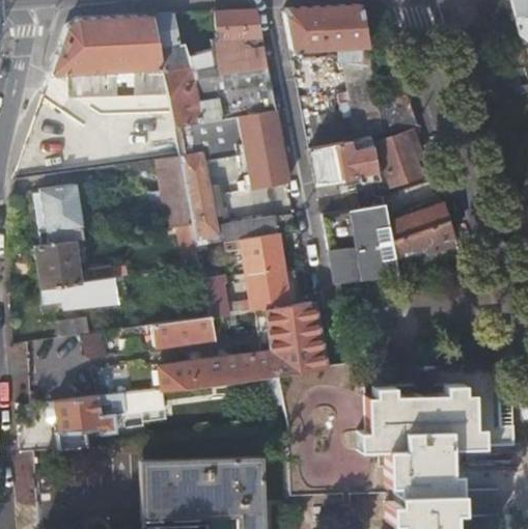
[(480,21),(474,0),(440,0),(448,30),(480,21)]
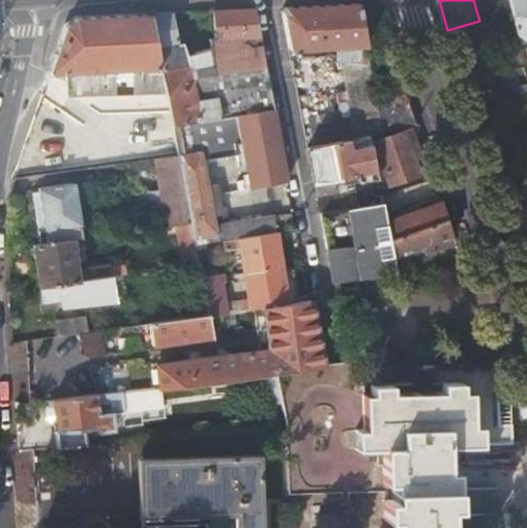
[(511,0),(473,0),(479,21),(485,39),(519,33),(511,0)]
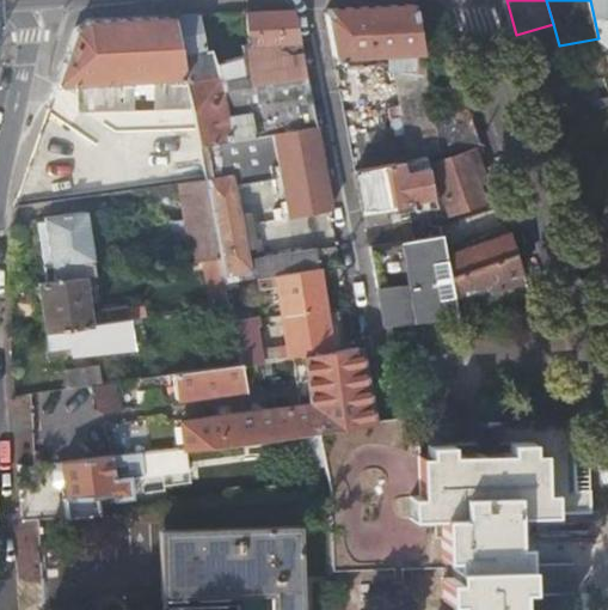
[(607,0),(590,0),(599,38),(607,46),(607,0)]
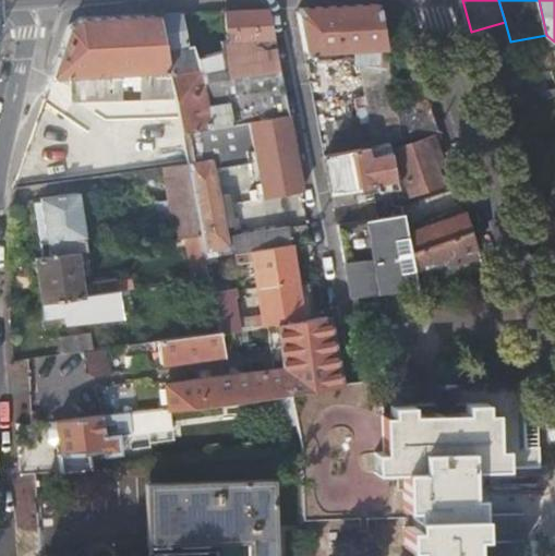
[(381,4),(302,8),(300,12),(306,51),(359,50),(389,48),(381,4)]
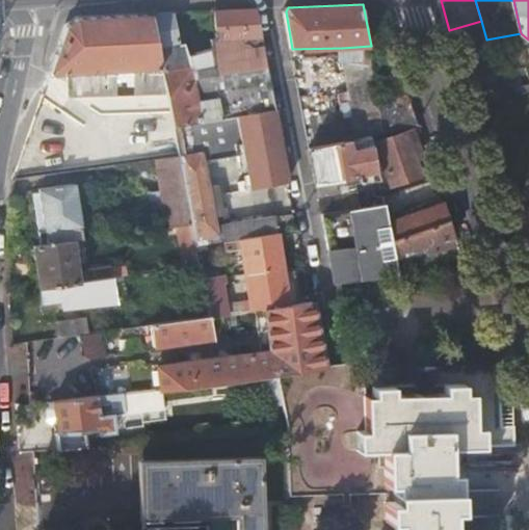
[(259,9),(217,11),(219,31),(227,31),(227,40),(245,38),(264,37),(259,9)]
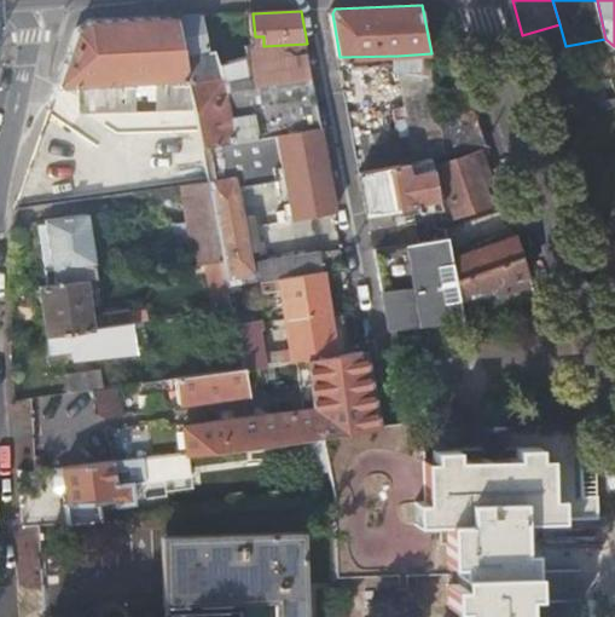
[(204,16),(179,17),(190,76),(191,82),(226,78),(218,61),(213,61),(212,53),(204,16)]
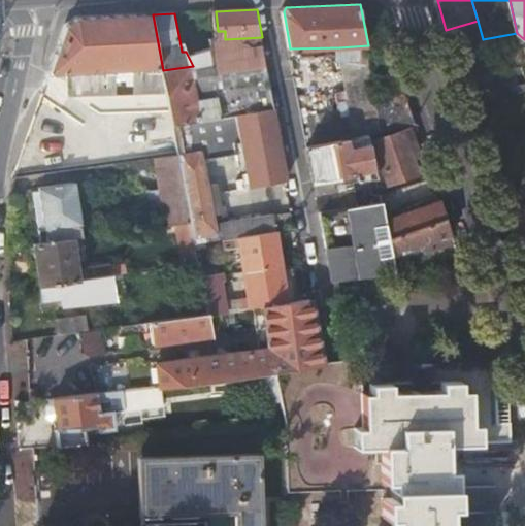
[(162,65),(153,14),(78,18),(67,27),(52,71),(70,70),(106,68),(162,65)]
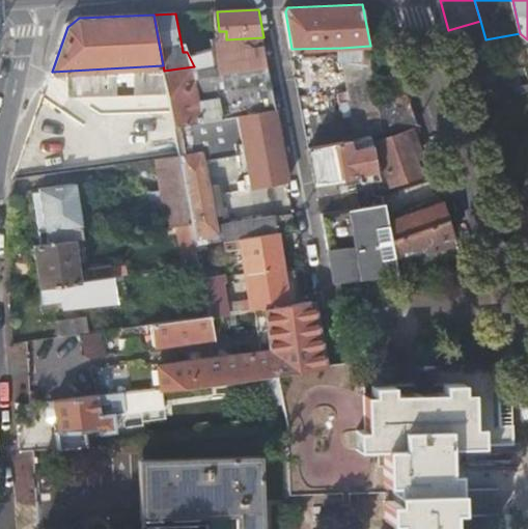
[(480,21),(448,30),(465,89),(497,80),(485,39),(480,21)]
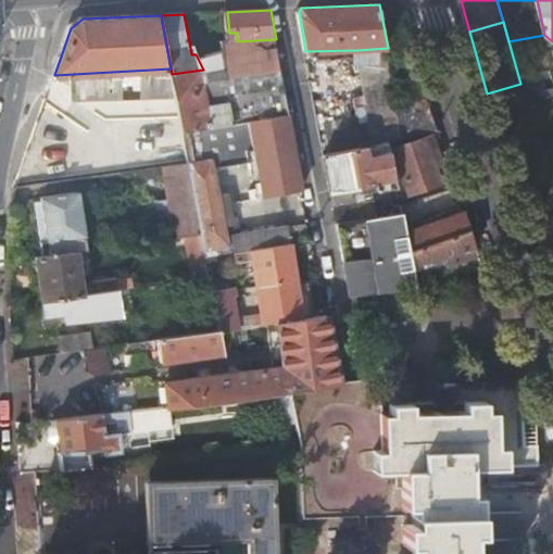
[(279,52),(276,39),(256,40),(259,53),(268,54),(275,53),(279,52)]
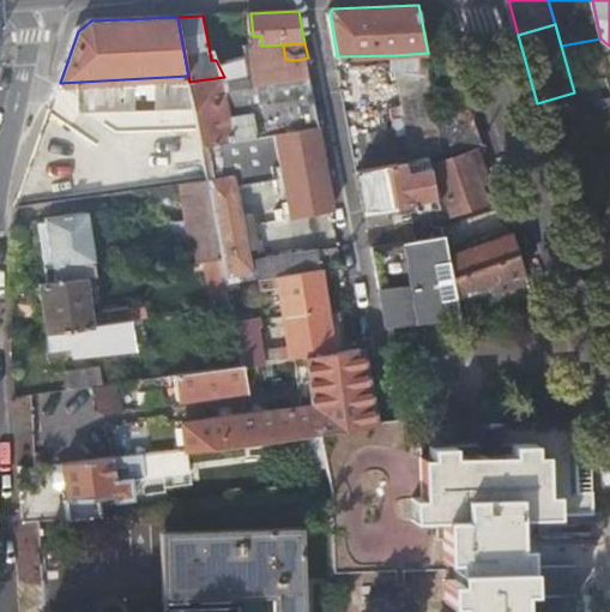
[(247,48),(248,59),(249,64),(243,64),(245,76),(233,77),(235,87),(289,78),(285,59),(283,45),(261,46),(253,47),(247,48)]
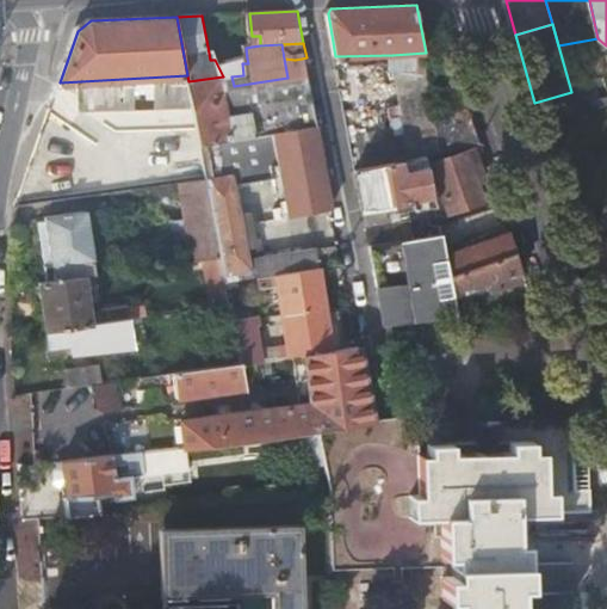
[(215,51),(209,53),(210,60),(215,60),(223,77),(225,87),(234,86),(231,77),(243,75),(242,63),(248,63),(247,59),(220,65),(215,51)]
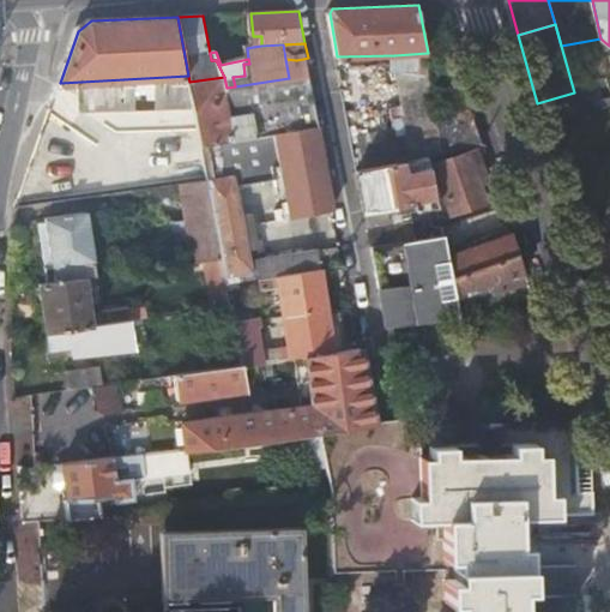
[(428,53),(394,55),(394,72),(402,73),(432,69),(428,53)]
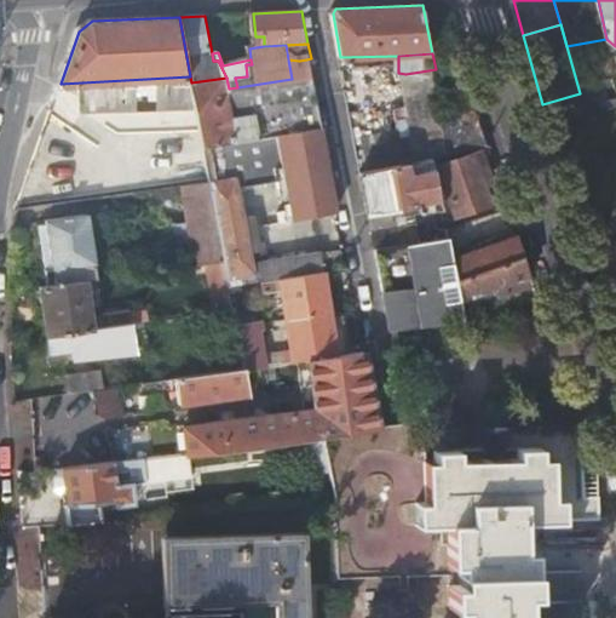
[(318,97),(311,58),(306,59),(299,61),(288,59),(292,79),(237,87),(229,89),(234,112),(259,108),(318,97)]
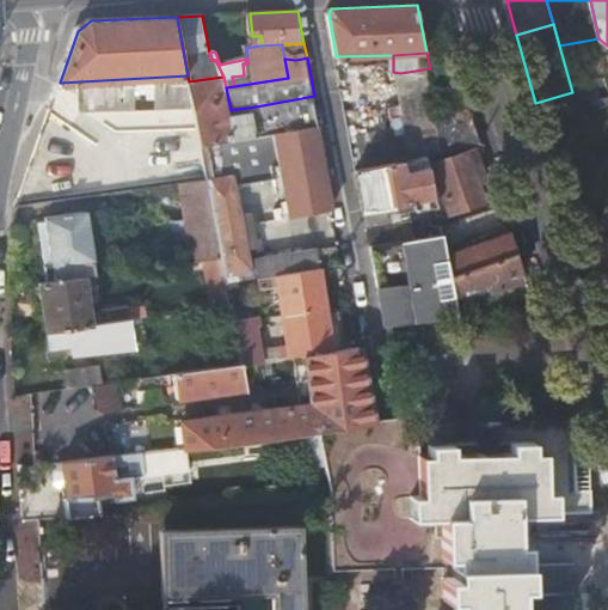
[(438,120),(430,68),(400,73),(415,159),(429,157),(444,154),(438,120)]
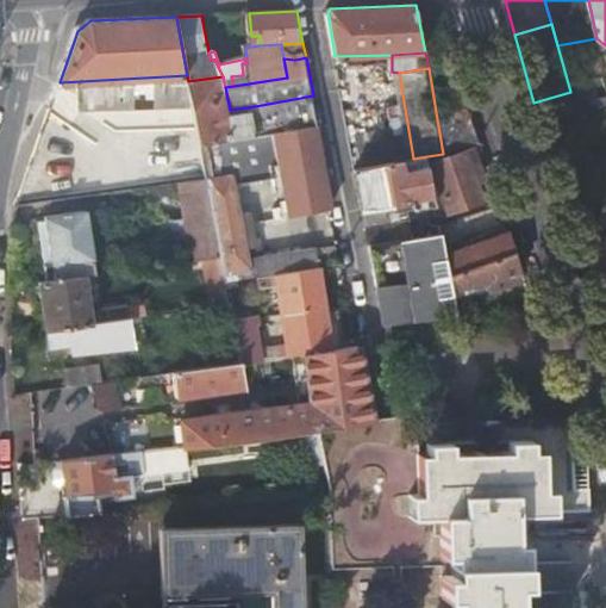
[(188,81),(187,75),(123,79),(124,109),(194,106),(188,81)]
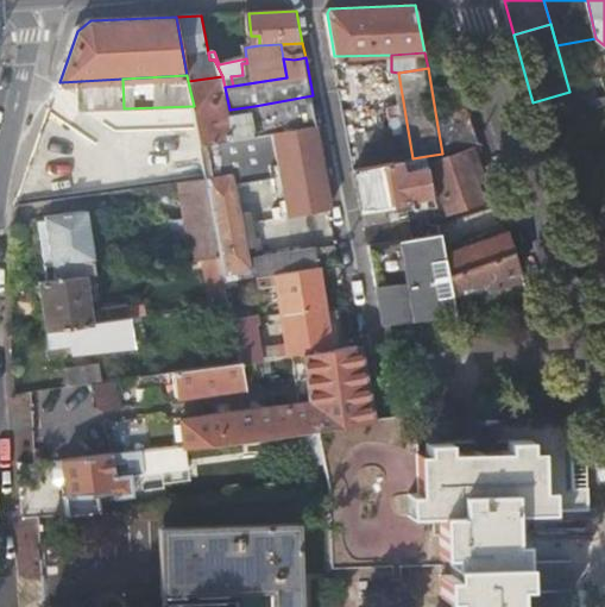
[(222,76),(188,81),(194,106),(200,144),(258,136),(254,106),(229,110),(225,87),(222,76)]
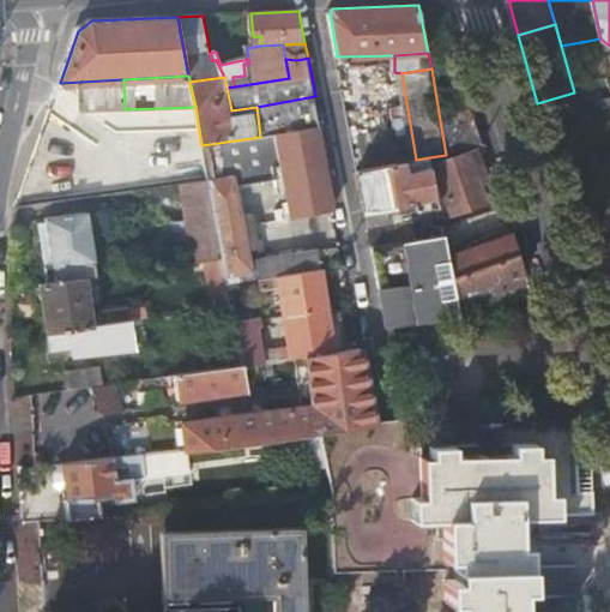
[(124,79),(82,82),(82,109),(125,109),(124,79)]
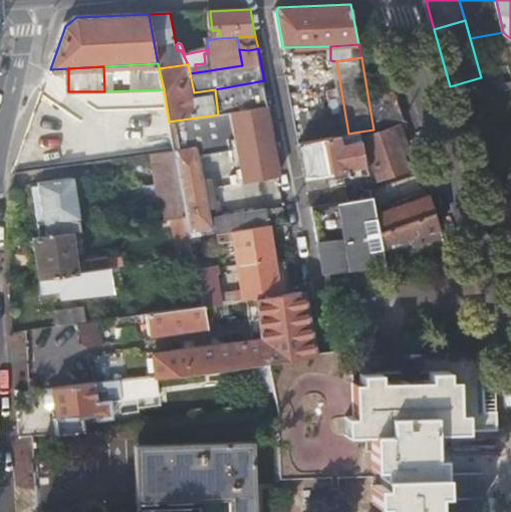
[(264,80),(215,89),(218,114),(269,107),(264,80)]
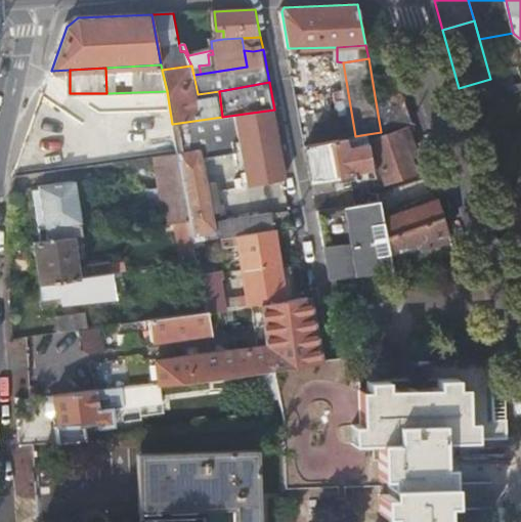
[(414,126),(402,93),(376,102),(381,132),(414,126)]
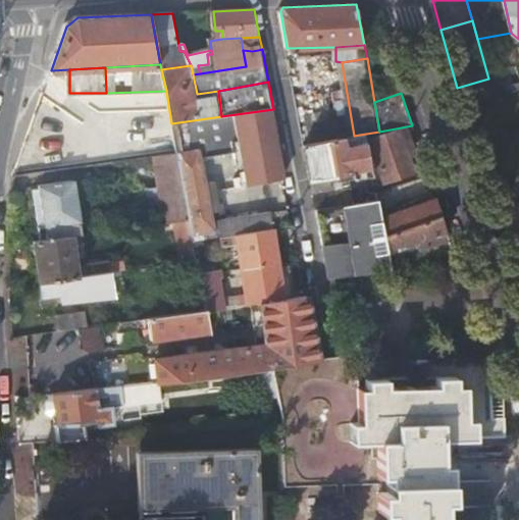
[(221,116),(171,123),(177,154),(185,194),(190,221),(193,237),(217,232),(215,221),(202,155),(243,148),(250,186),(287,179),(273,109),(221,116)]
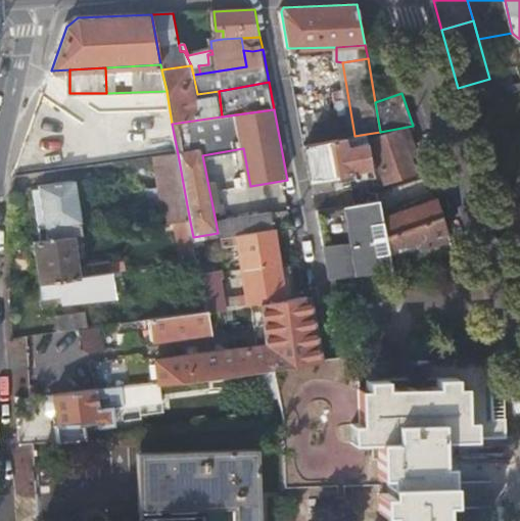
[(308,119),(313,145),(352,138),(347,110),(308,119)]
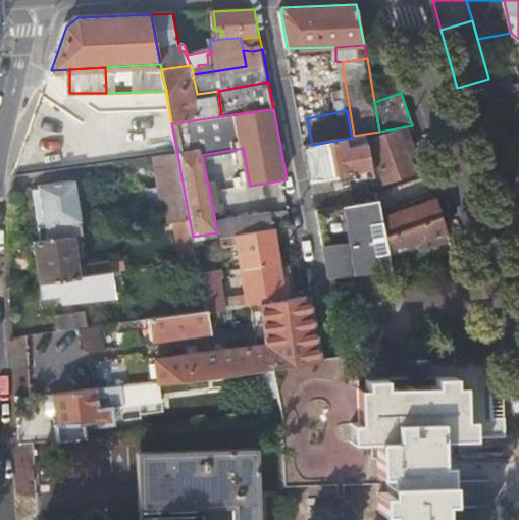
[(145,128),(150,157),(154,157),(177,154),(171,123),(145,128)]
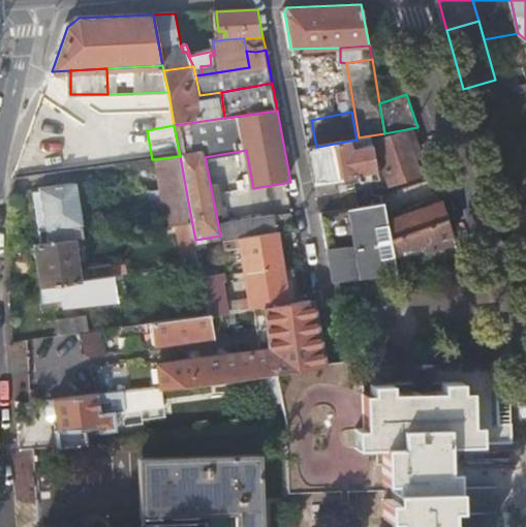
[(408,132),(376,144),(391,190),(426,178),(408,132)]
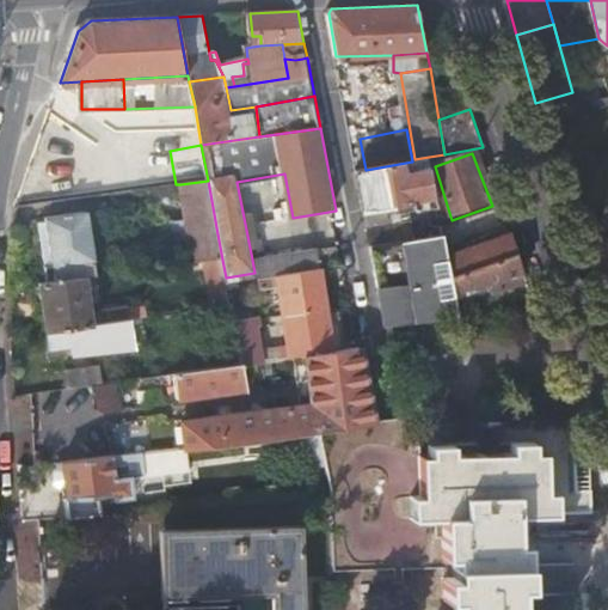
[(366,170),(357,171),(366,213),(415,202),(436,199),(429,157),(415,159),(412,162),(366,170)]
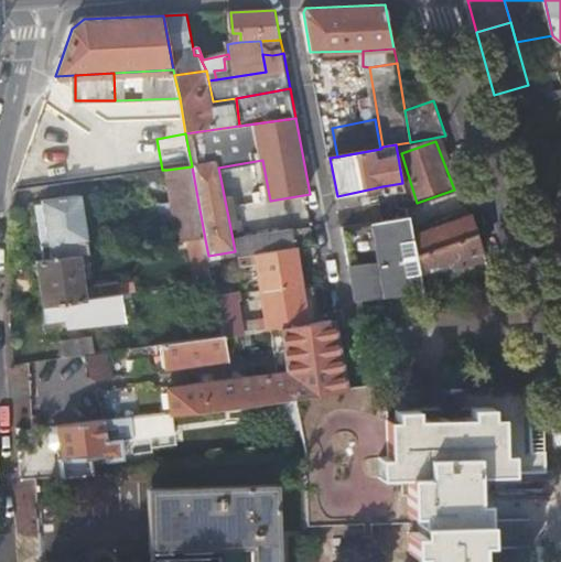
[(192,166),(166,170),(174,214),(200,209),(192,166)]
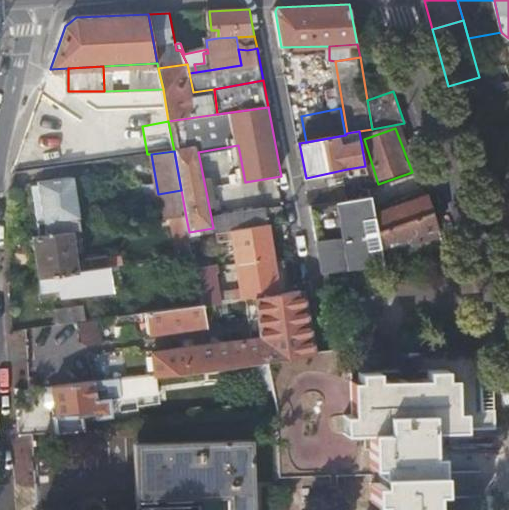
[(349,176),(367,174),(365,166),(347,169),(349,176)]
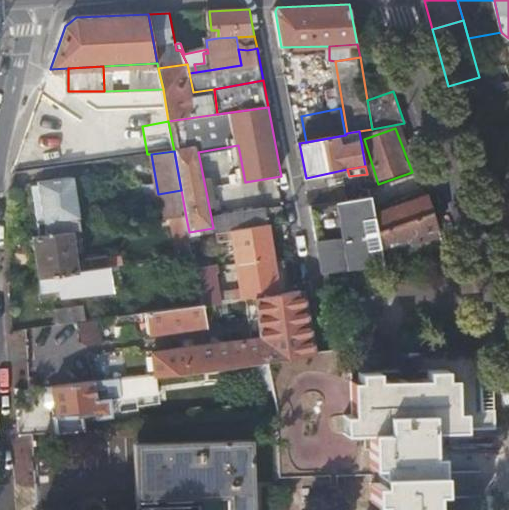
[(421,175),(371,191),(372,200),(374,215),(382,213),(428,195),(421,175)]
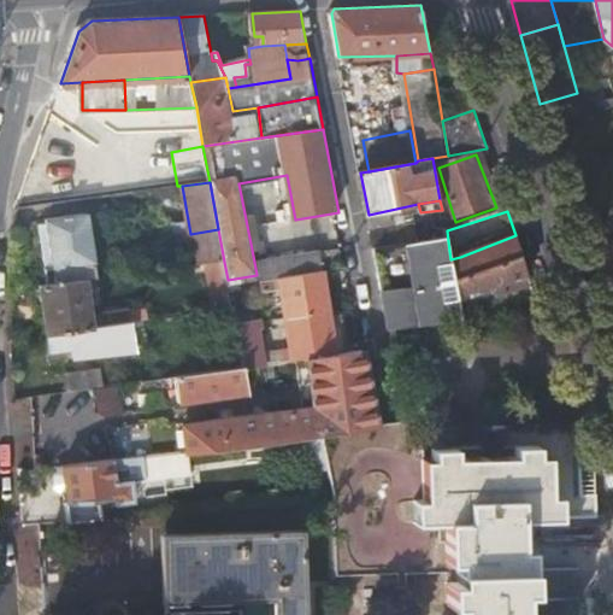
[(46,267),(48,286),(87,280),(98,279),(90,216),(47,221),(53,265),(46,267)]
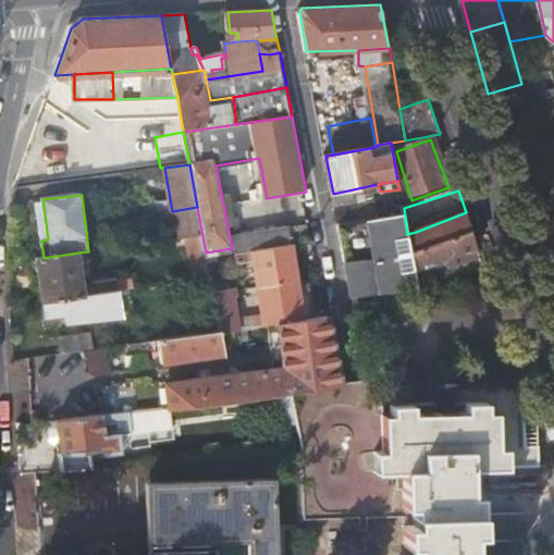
[(202,236),(197,207),(172,211),(176,239),(189,238),(202,236)]
